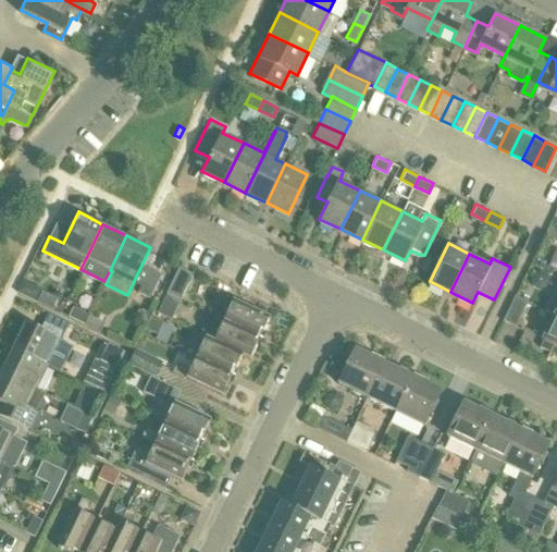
[(181,297),(193,271),(178,265),(166,290),(181,297)]
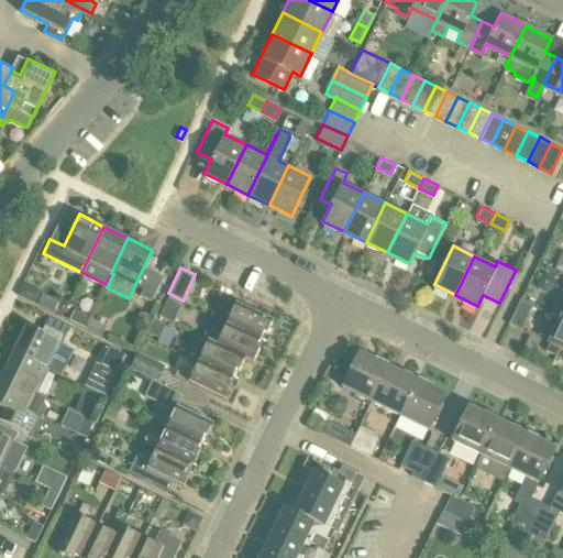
[(152,299),(163,275),(151,270),(140,293),(152,299)]
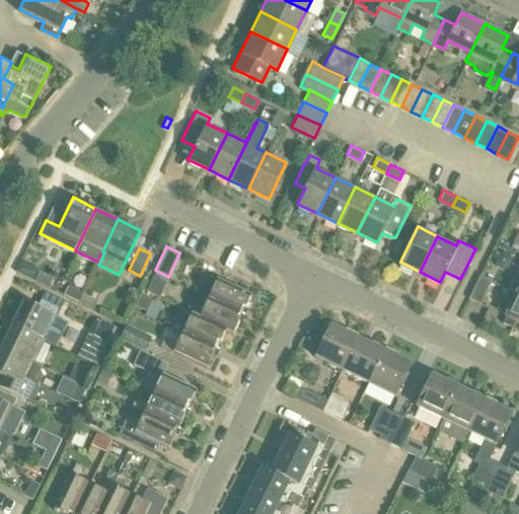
[(50,286),(54,277),(39,270),(40,267),(21,257),(15,269),(34,278),(50,286)]
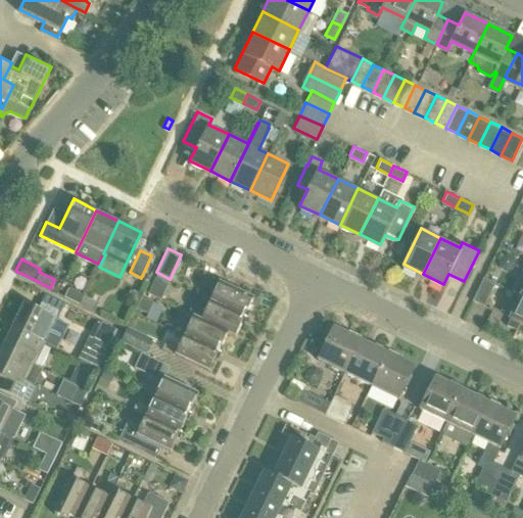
[(522,268),(513,289),(521,293),(522,293),(522,268)]
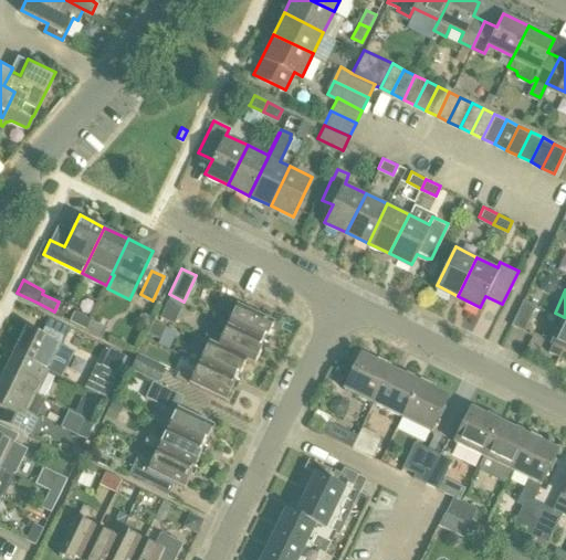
[(264,342),(275,320),(223,296),(219,306),(233,313),(228,324),(264,342)]
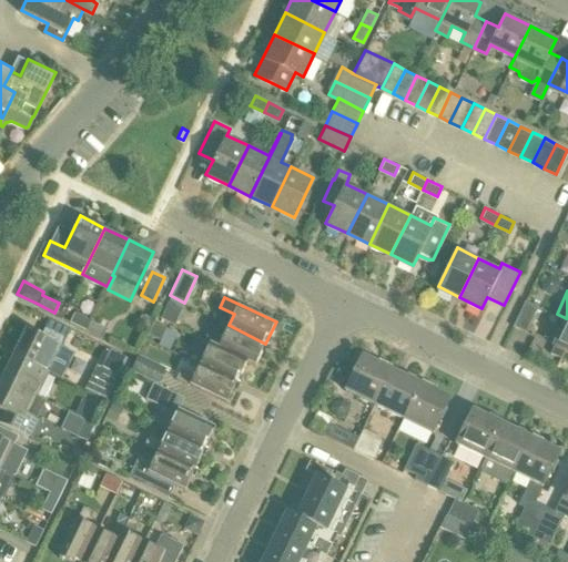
[(526,330),(538,305),(525,298),(513,324),(526,330)]
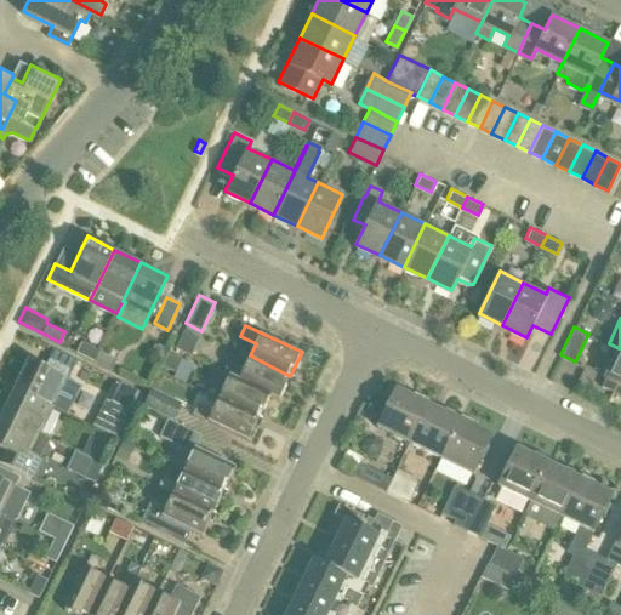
[(191,352),(199,335),(184,328),(176,345),(191,352)]
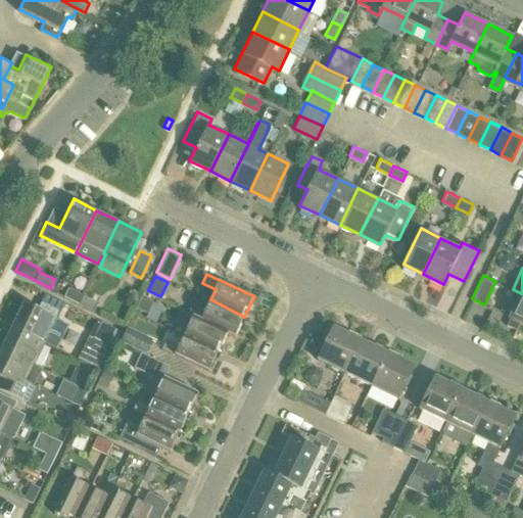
[(79,301),(83,293),(68,286),(64,295),(79,301)]
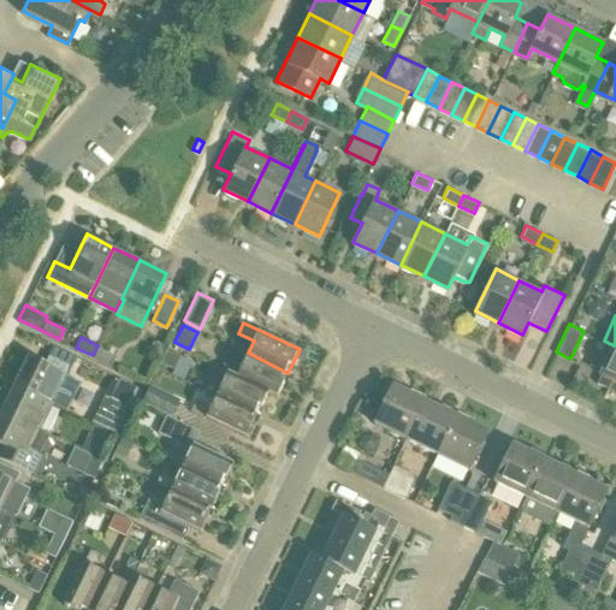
[(53,345),(43,363),(65,374),(75,355),(53,345)]
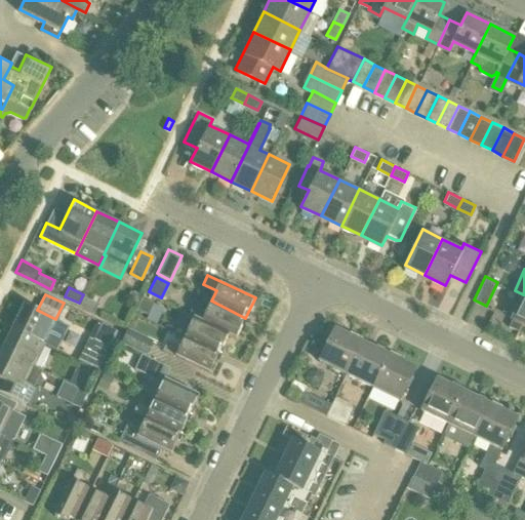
[(94,311),(99,302),(83,294),(79,303),(94,311)]
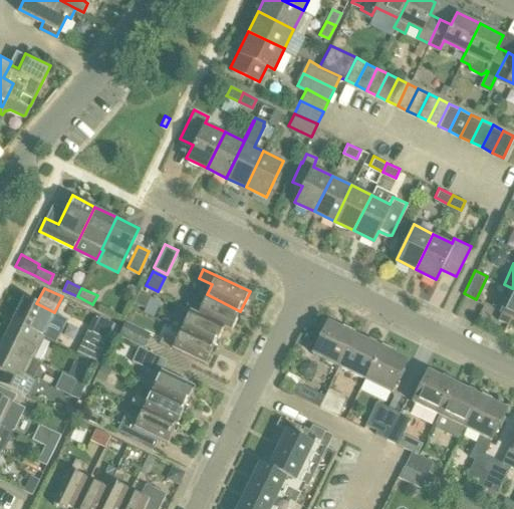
[(513,288),(512,288),(501,310),(510,315),(513,316),(513,288)]
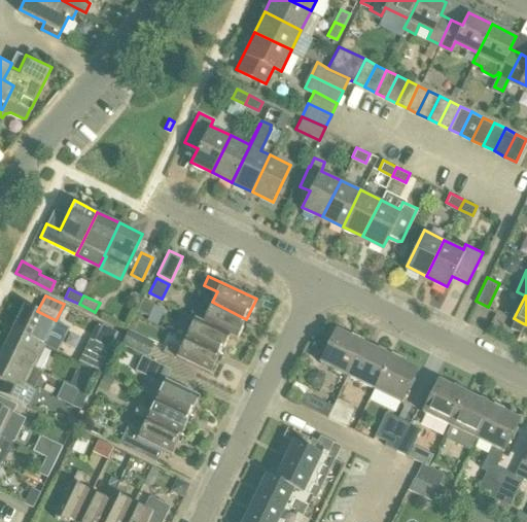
[(149,314),(154,302),(142,297),(136,308),(149,314)]
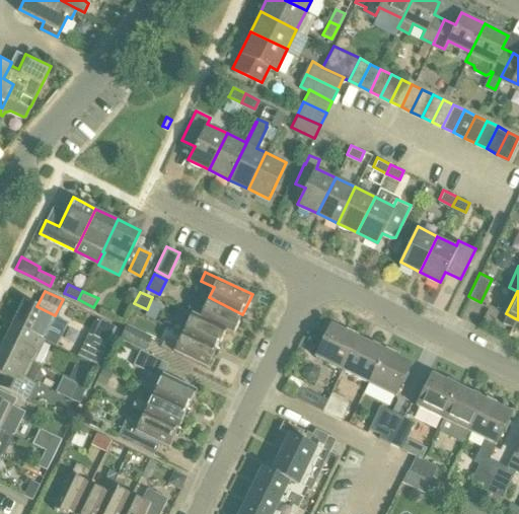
[(233,333),(242,314),(209,297),(204,307),(191,301),(187,309),(227,328),(226,328),(233,333)]
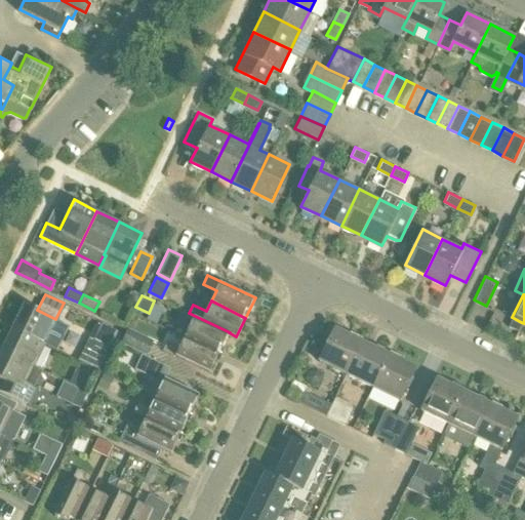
[(57,348),(69,325),(55,319),(37,310),(24,304),(12,326),(57,348)]
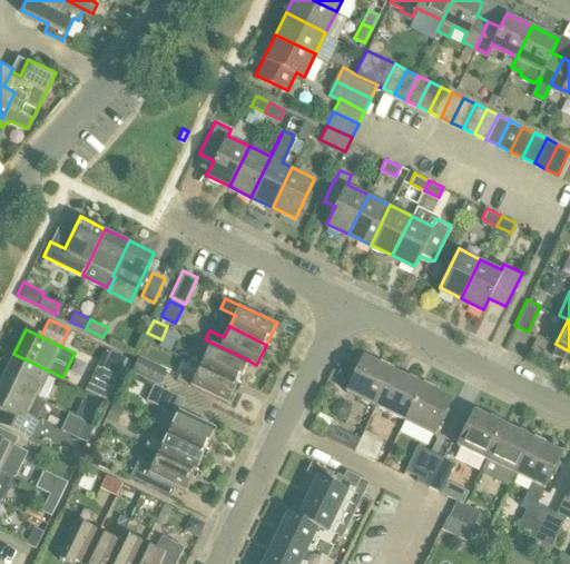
[(249,360),(205,339),(198,335),(193,345),(206,352),(202,363),(238,382),(248,360),(249,360)]
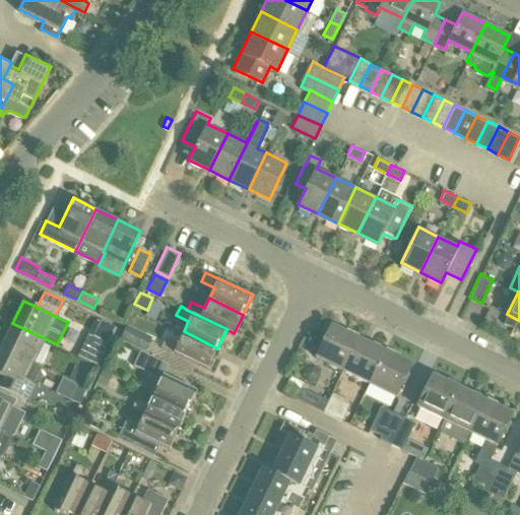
[(513,326),(516,319),(507,314),(503,321),(513,326)]
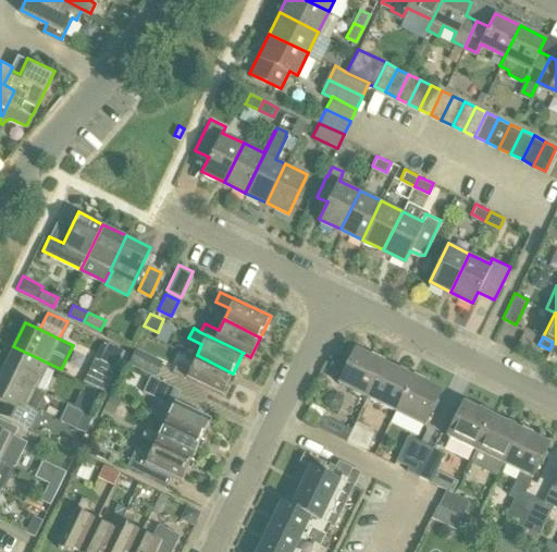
[(155,375),(163,358),(136,345),(127,362),(155,375)]
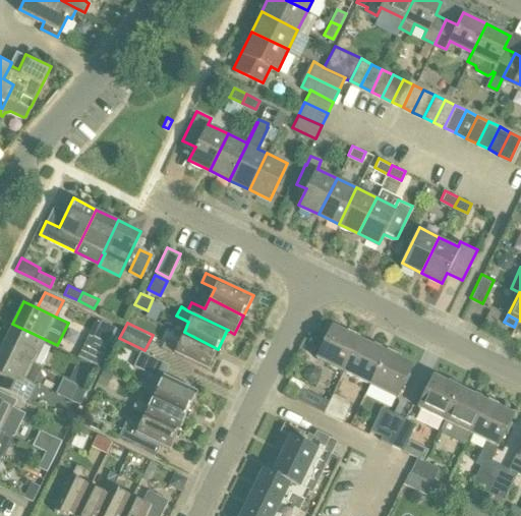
[(57,346),(57,345),(12,324),(1,346),(34,361),(44,340),(57,346)]
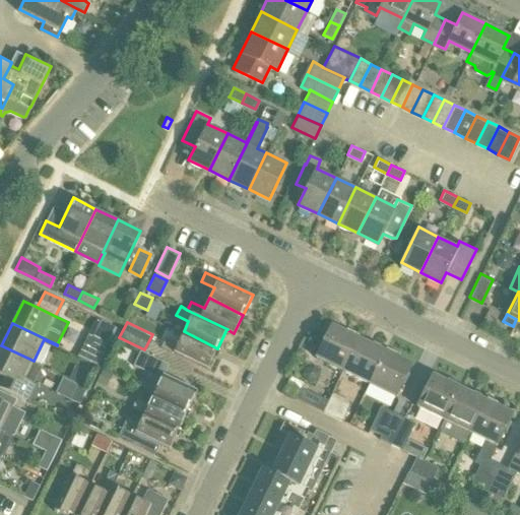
[(343,368),(360,336),(331,323),(316,355),(343,368)]
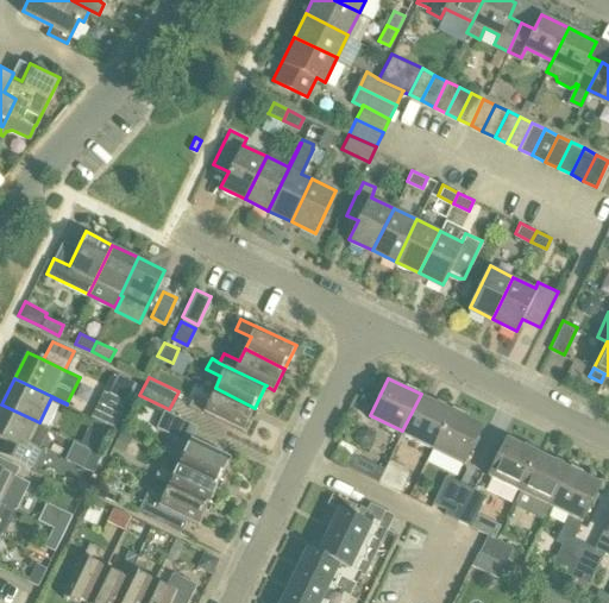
[(244,431),(255,408),(215,388),(209,401),(194,393),(189,404),(244,431)]
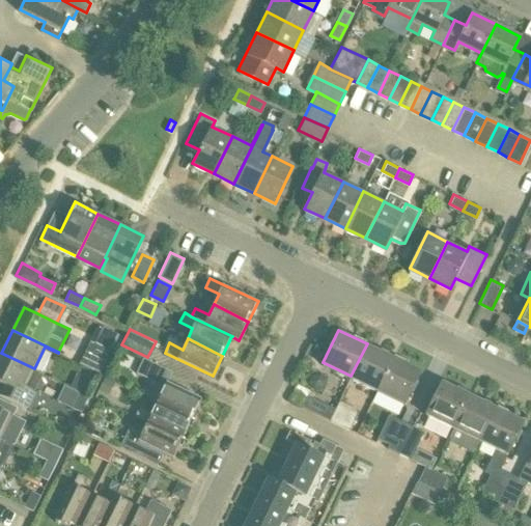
[(90,339),(79,363),(100,372),(104,364),(111,349),(101,344),(90,339)]
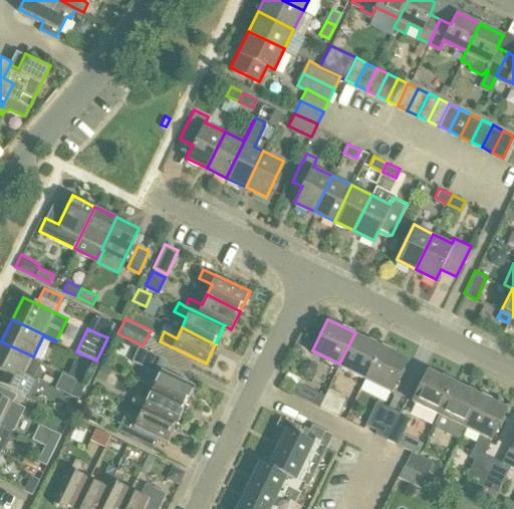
[(364,376),(380,344),(355,332),(339,363),(364,376)]
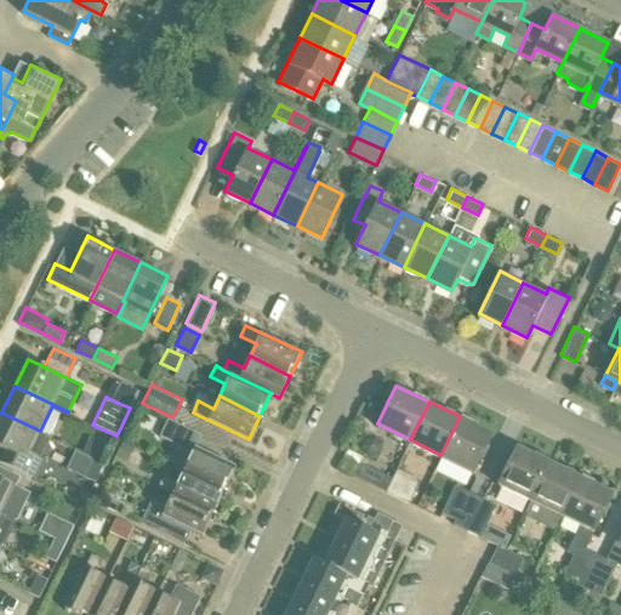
[(49,436),(40,431),(1,413),(0,414),(0,445),(4,448),(0,454),(0,459),(36,477),(45,457),(40,455),(49,436)]
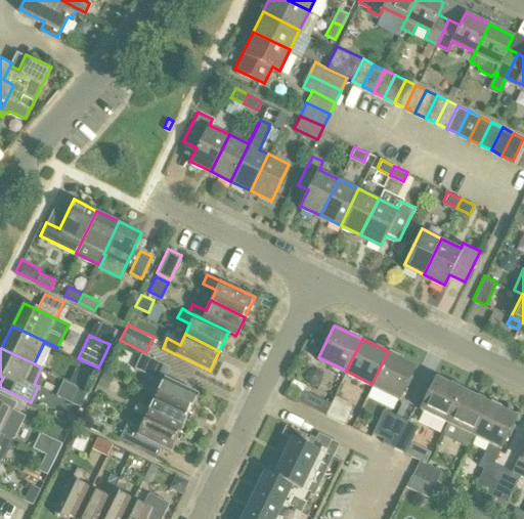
[(188,413),(199,392),(165,376),(170,364),(141,351),(134,365),(150,374),(147,379),(160,385),(155,396),(188,413)]
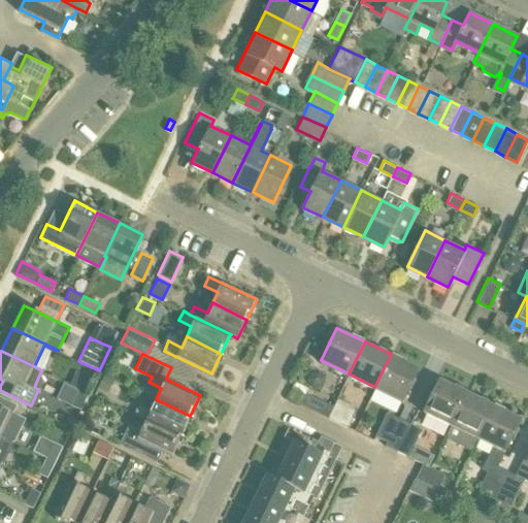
[(401,400),(418,367),(391,354),(374,387),(401,400)]
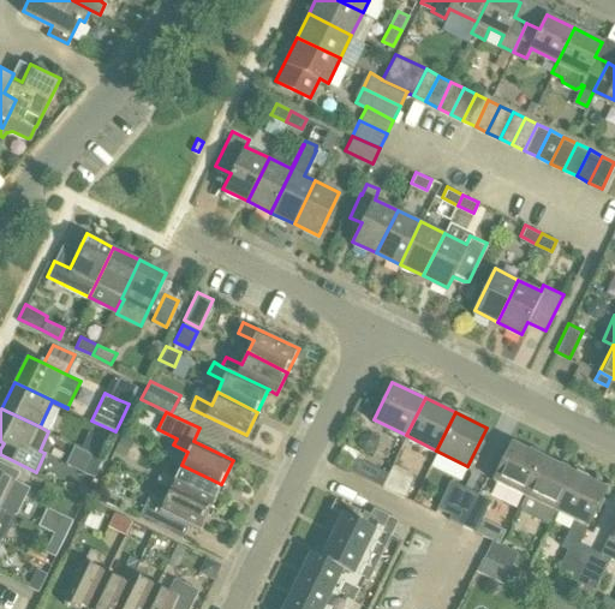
[(91,452),(102,458),(112,440),(100,435),(89,429),(81,446),(93,451),(91,452)]
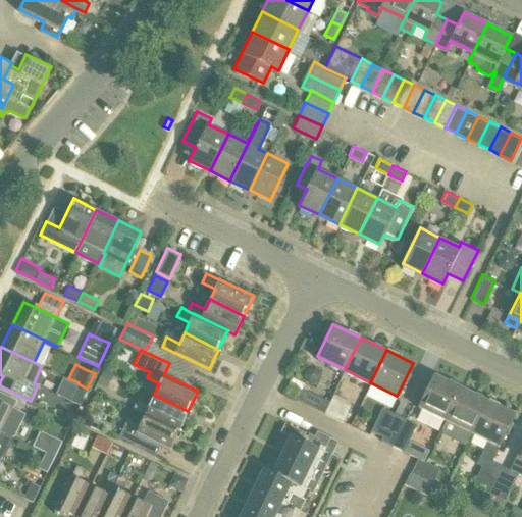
[(106,385),(113,372),(103,367),(96,381),(106,385)]
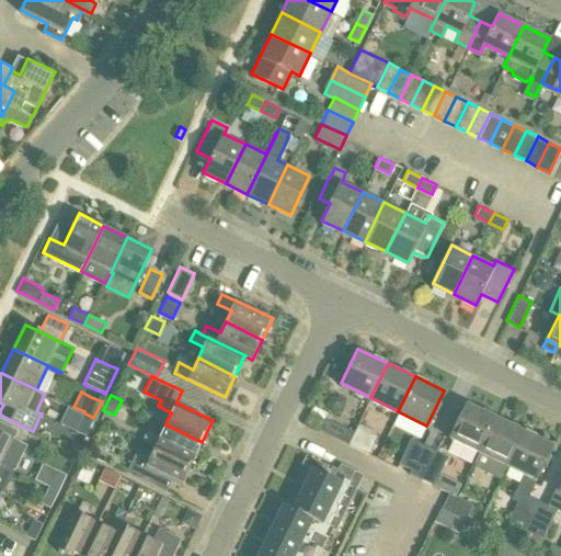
[(478,451),(495,417),(466,403),(449,437),(478,451)]
